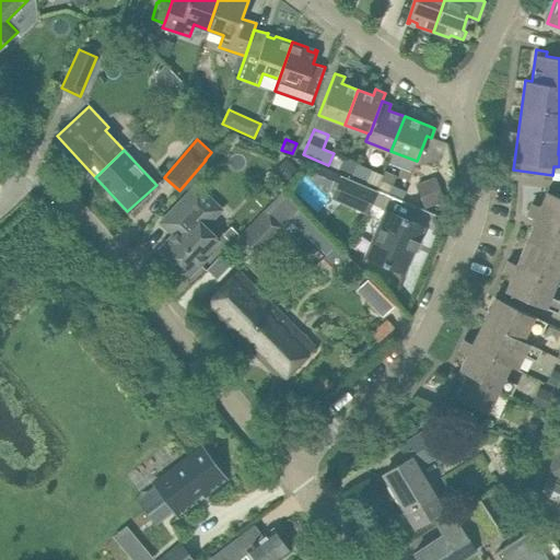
[(358,164),(334,153),(328,165),(352,175),(358,164)]
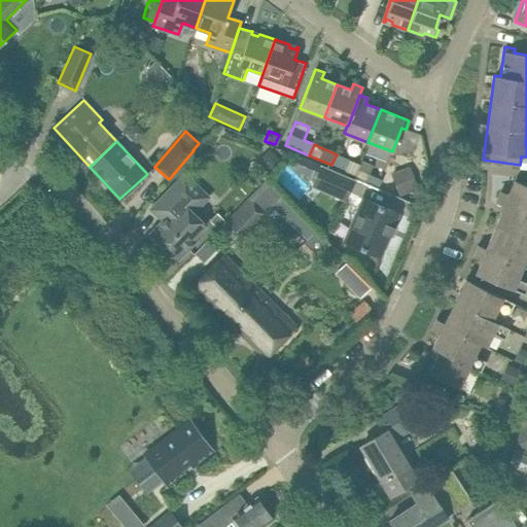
[(355,175),(358,169),(360,164),(337,154),(331,165),(355,175)]
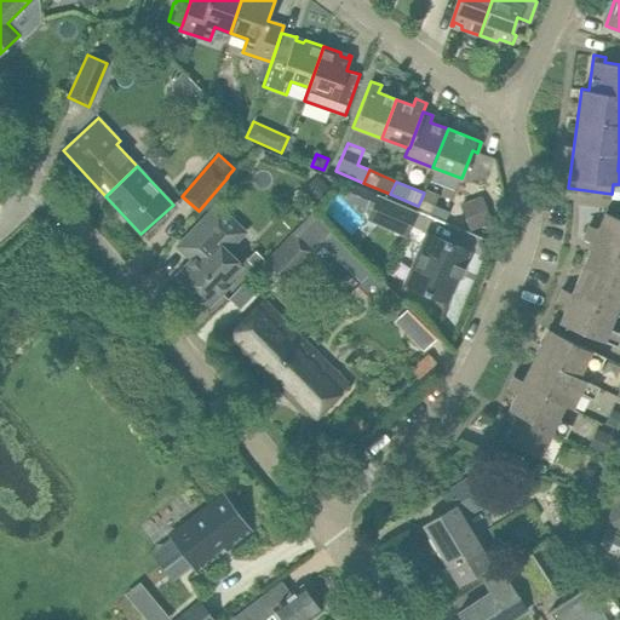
[(378,194),(367,218),(405,235),(415,211),(378,194)]
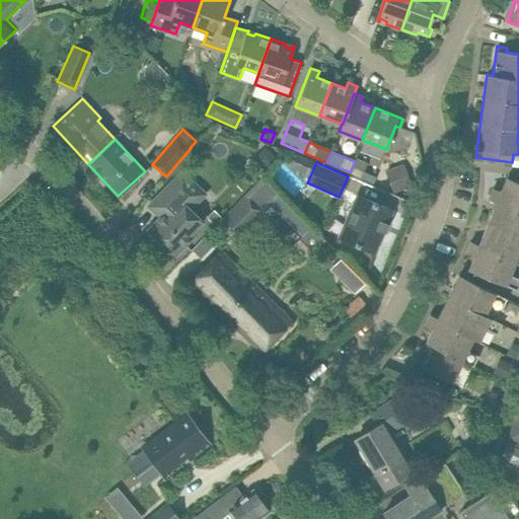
[(350,172),(349,175),(372,186),(376,176),(353,166),(350,172)]
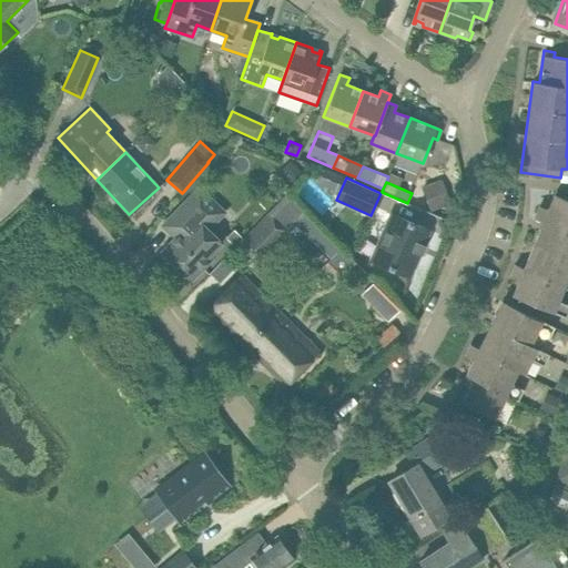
[(162,225),(174,237),(161,252),(191,281),(212,257),(210,256),(222,243),(210,232),(226,213),(199,186),(162,225)]
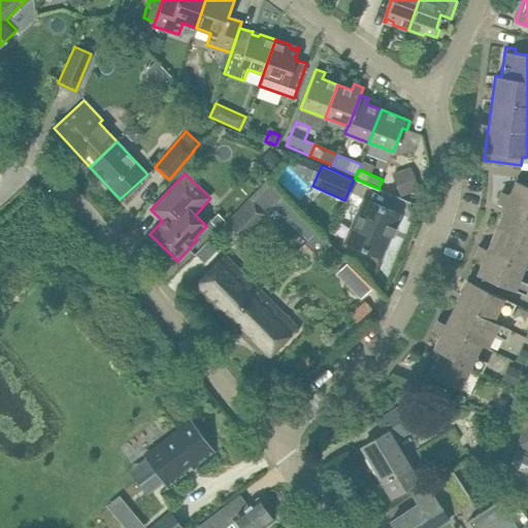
[(527,186),(516,180),(508,197),(515,200),(508,215),(502,212),(490,242),(496,245),(489,262),(483,259),(476,274),(526,295),(527,289),(527,284),(519,279),(527,256),(527,186)]
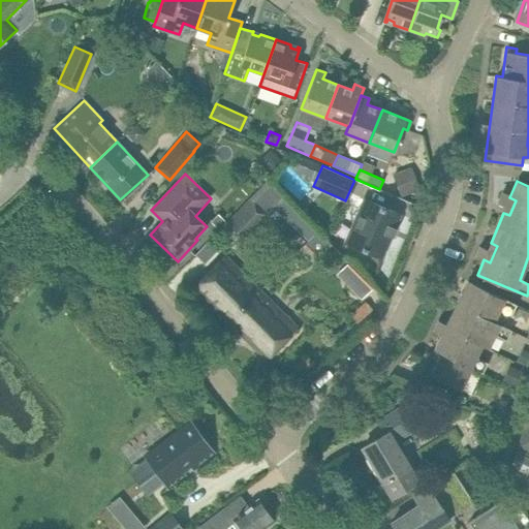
[(280,195),(267,182),(226,222),(225,224),(243,242),(268,216),(263,212),(280,195)]
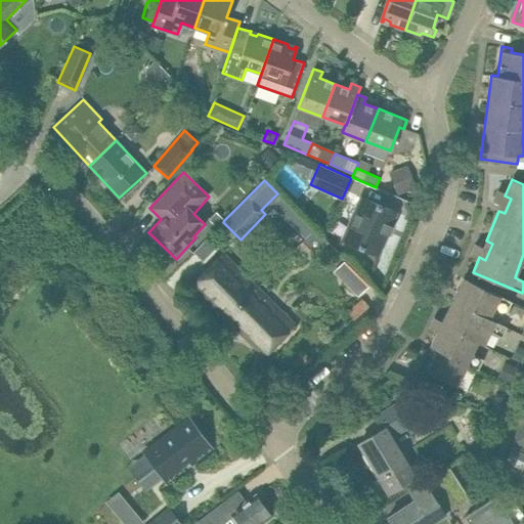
[(360,197),(341,239),(378,256),(396,212),(360,197)]
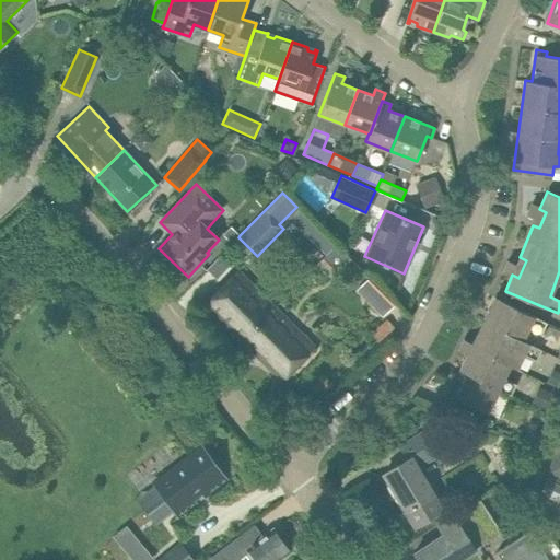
[(231,226),(223,234),(232,243),(238,237),(240,235),(231,226)]
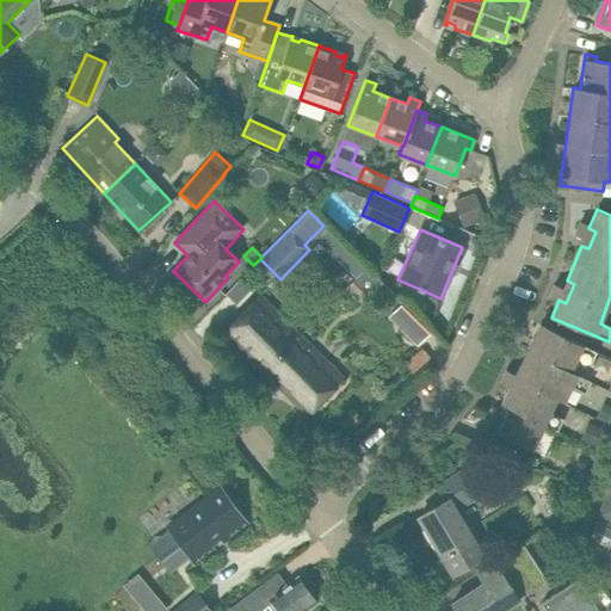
[(366,266),(350,284),(359,294),(372,294),(383,283),(366,266)]
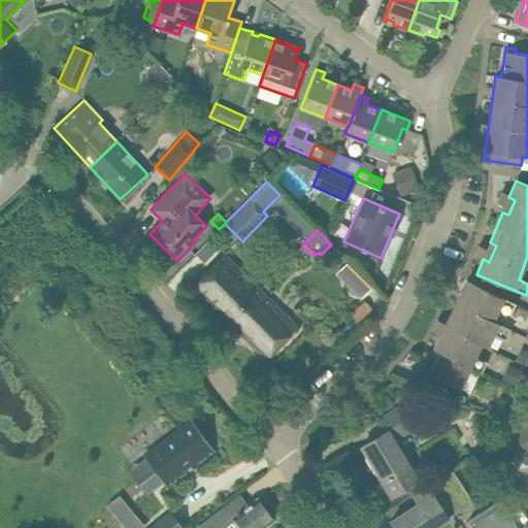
[(192,287),(227,321),(259,289),(224,254),(192,287)]
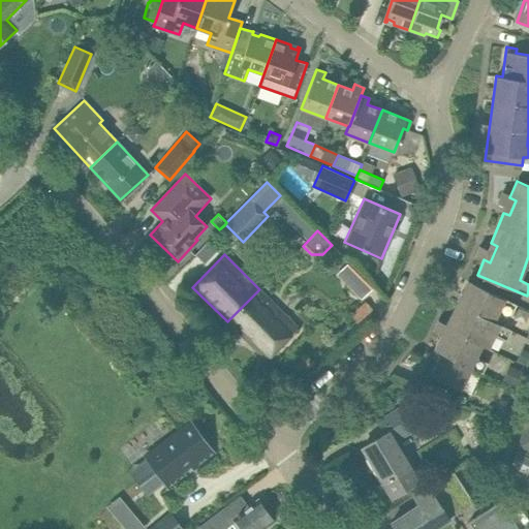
[(347,265),(338,271),(355,296),(365,289),(347,265)]
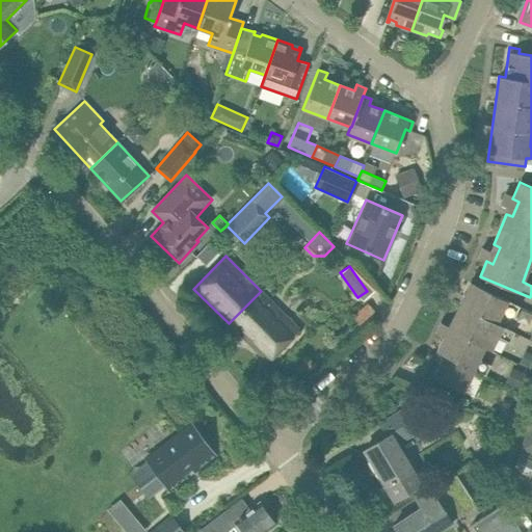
[(513,316),(519,306),(471,282),(462,297),(469,300),(450,339),(444,336),(436,351),(442,354),(430,376),(462,392),(474,369),(484,375),(489,365),(478,358),(483,347),(489,349),(496,337),(508,343),(513,333),(496,323),(502,311),(513,316)]
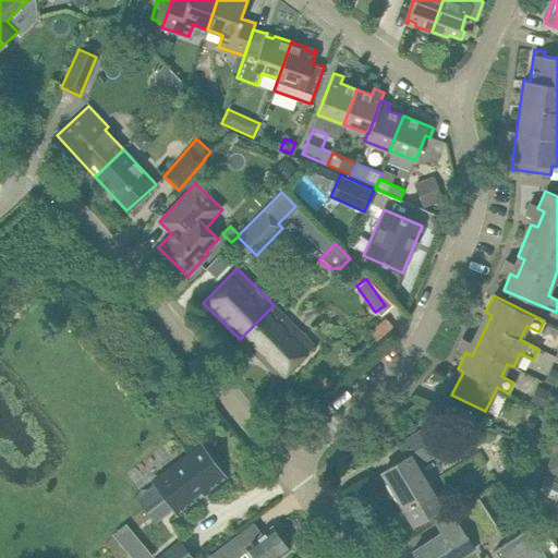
[(274,305),(240,339),(280,378),(314,346),(274,305)]
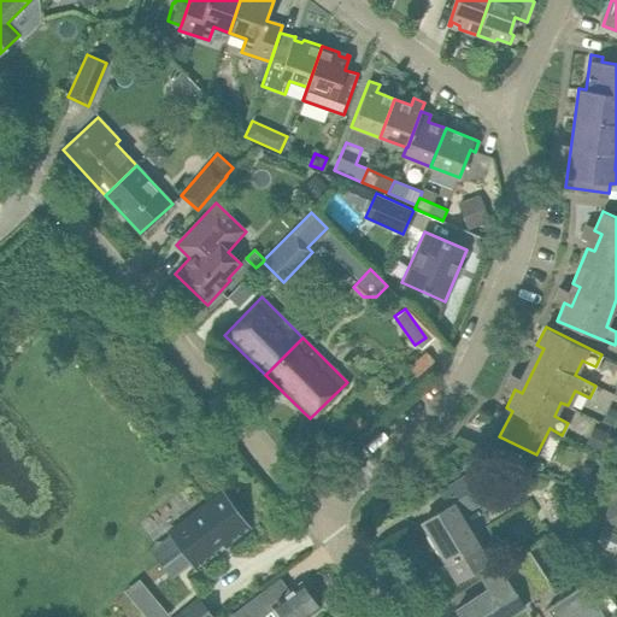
[(583,476),(577,487),(598,497),(604,485),(583,476)]
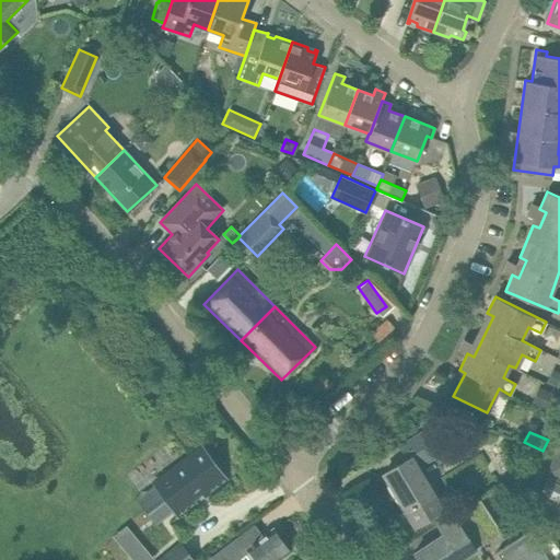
[(413,468),(434,456),(421,433),(399,446),(407,459),(383,474),(415,525),(442,509),(424,480),(422,482),(413,468)]
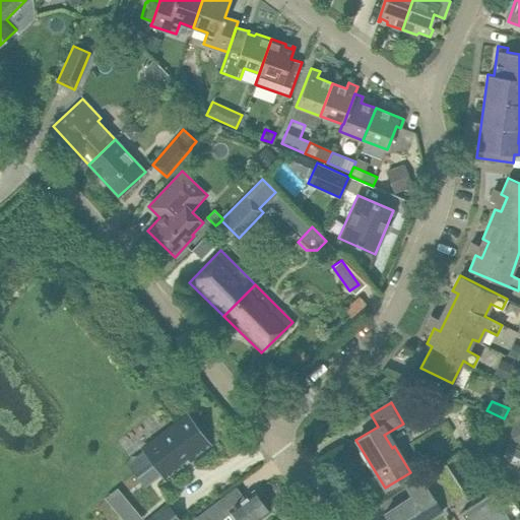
[(209,445),(187,415),(142,448),(166,478),(181,466),(179,463),(186,458),(188,460),(209,445)]
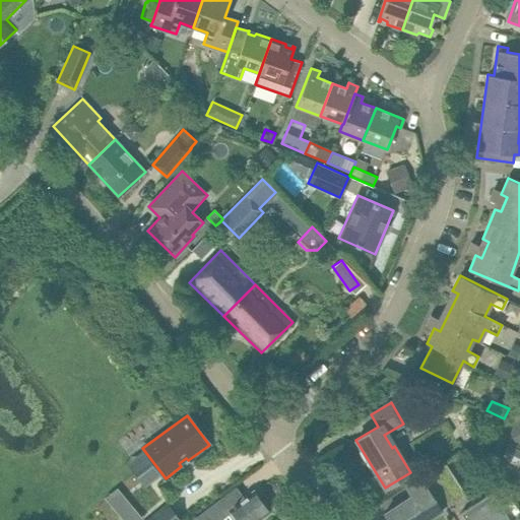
[(426,519),(465,494),(446,463),(407,489),(411,495),(384,514),(388,519),(426,519)]
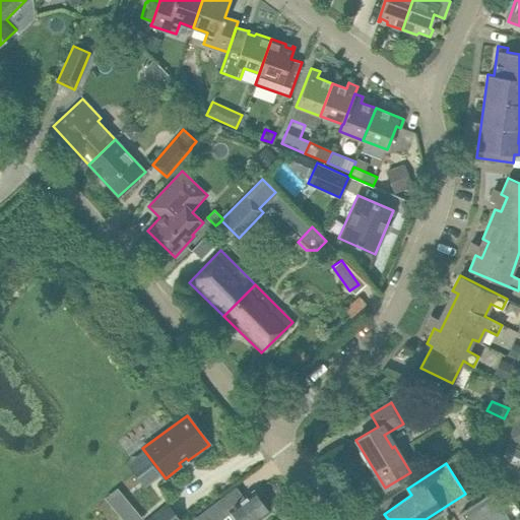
[(258,519),(269,512),(253,491),(220,515),(222,519),(220,519),(258,519)]
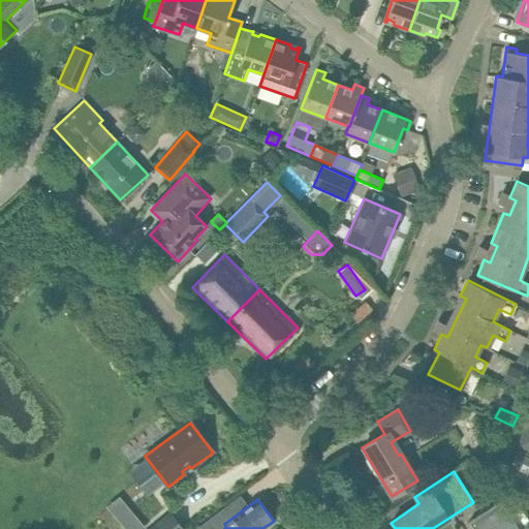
[(520,528),(500,500),(468,522),(472,528),(520,528)]
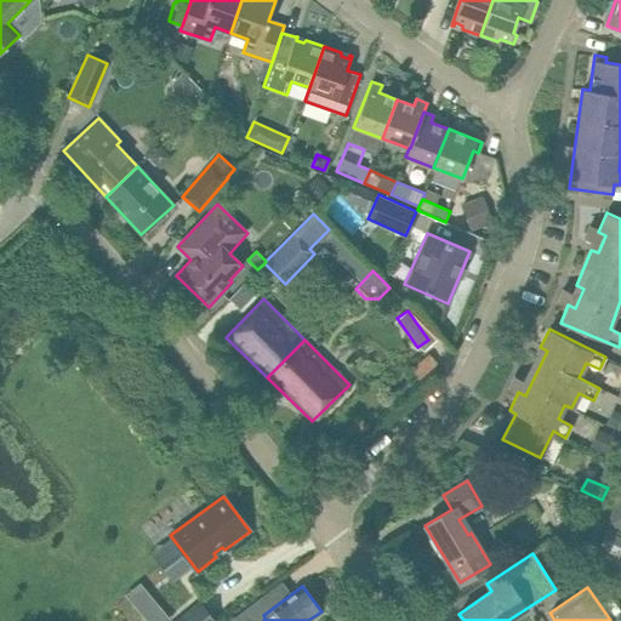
[(214,620),(198,603),(176,620),(214,620)]
